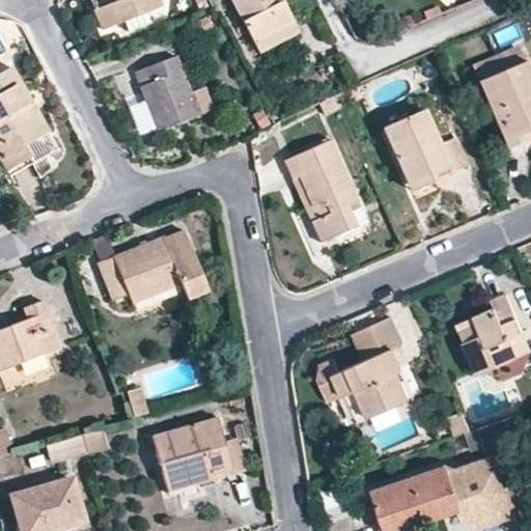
[(92,12),(100,31),(161,6),(158,0),(120,0),(121,0),(111,4),(92,12)]
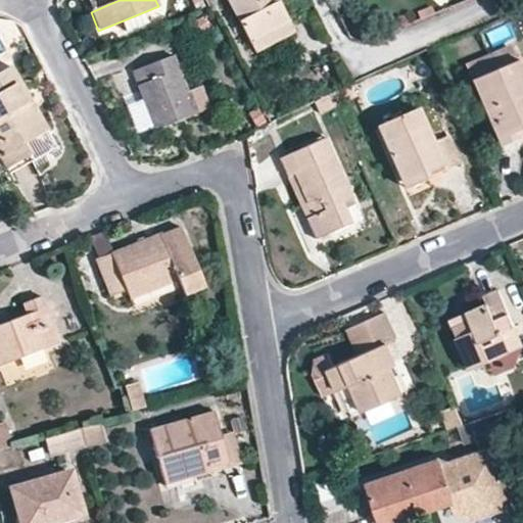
[(227,0),(254,52),(295,31),(278,0),(227,0)]
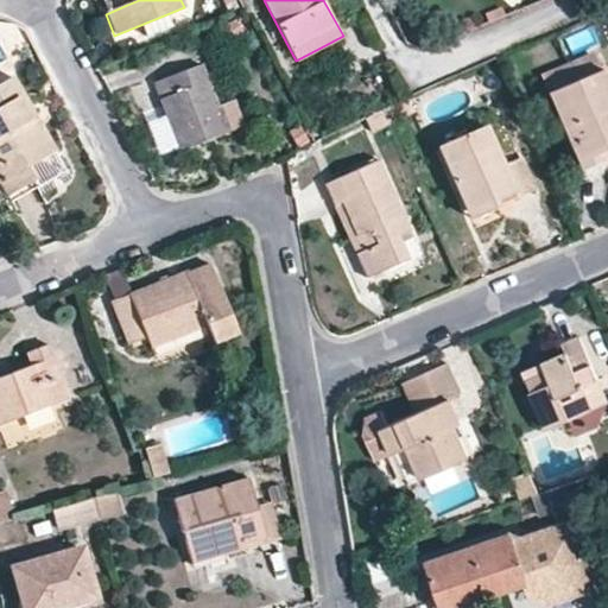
[(169,13),(119,35),(124,46),(175,25),(169,13)]
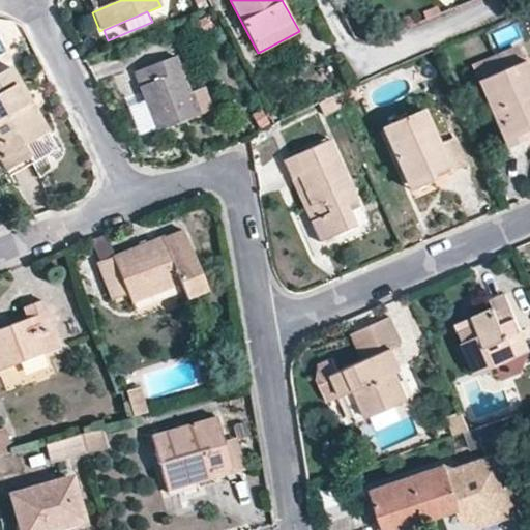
[(471,66),(477,81),(525,60),(518,46),(471,66)]
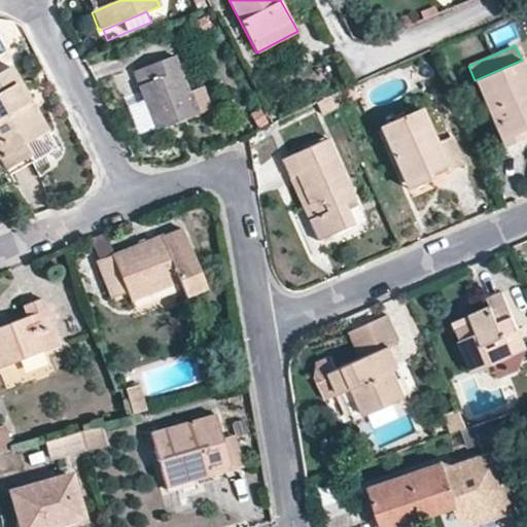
[(186,91),(174,57),(135,72),(156,130),(196,115),(186,91)]
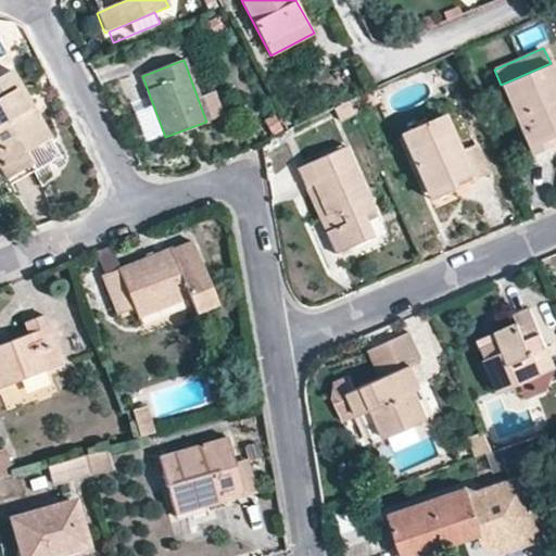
[(422,73),(432,70),(430,63),(420,67),(422,73)]
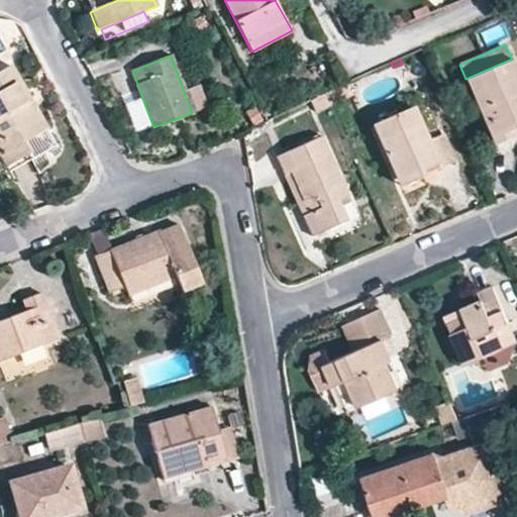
[(516,71),(512,59),(466,79),(495,143),(516,133),(516,71)]
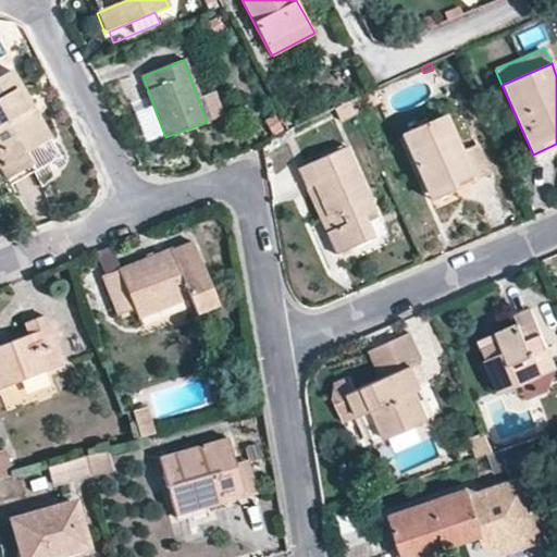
[(51,138),(13,71),(0,78),(0,169),(7,180),(34,163),(27,152),(51,138)]
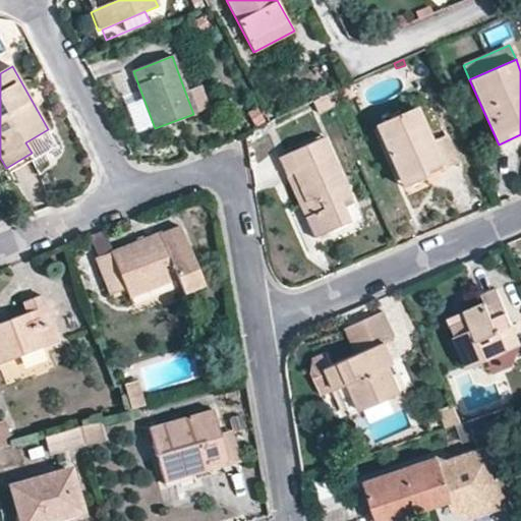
[(184,90),(193,114),(211,108),(201,83),(184,90)]
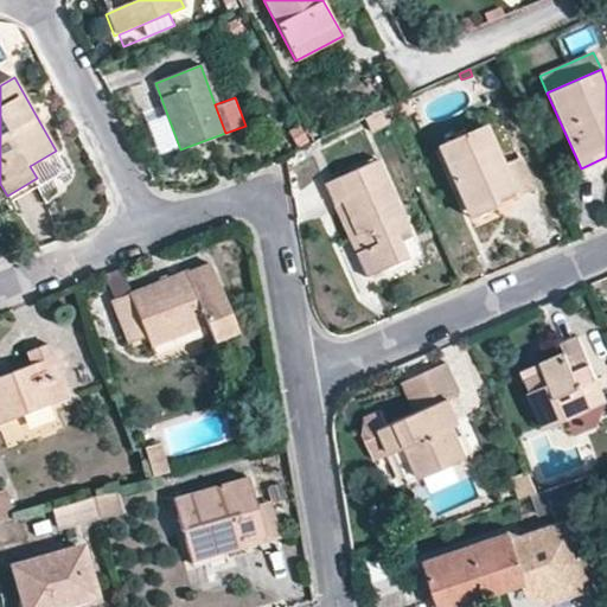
[(388,123),(381,108),(364,116),(370,132),(388,123)]
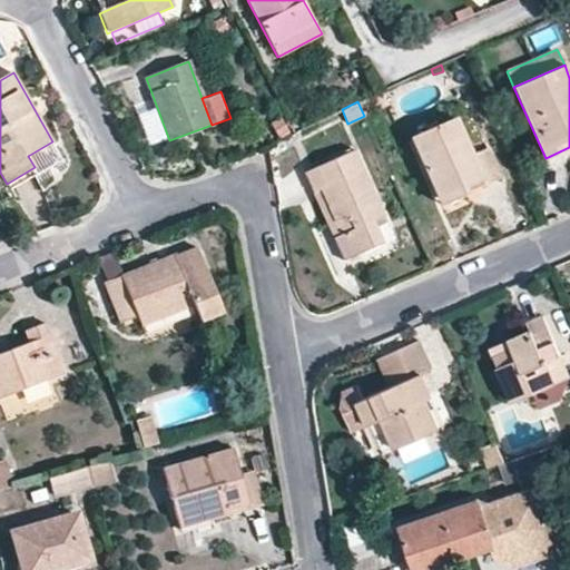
[(472,156),(455,119),(411,139),(441,202),(500,177),(487,150),(472,156)]
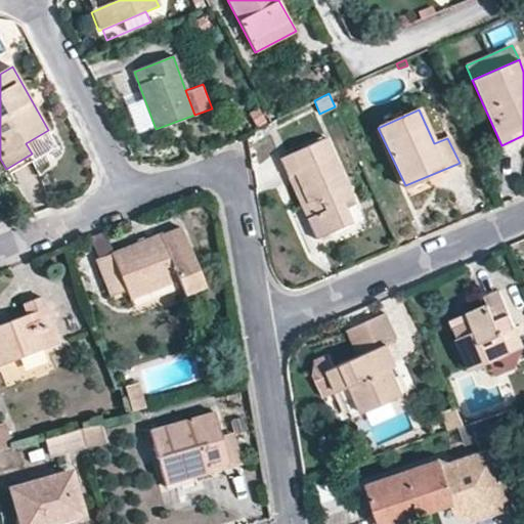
[(49,137),(32,145),(40,165),(57,157),(49,137)]
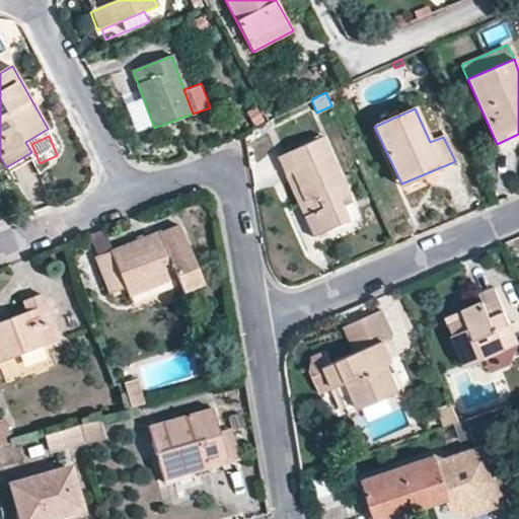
[(358,216),(322,137),(278,157),(313,236),(358,216)]
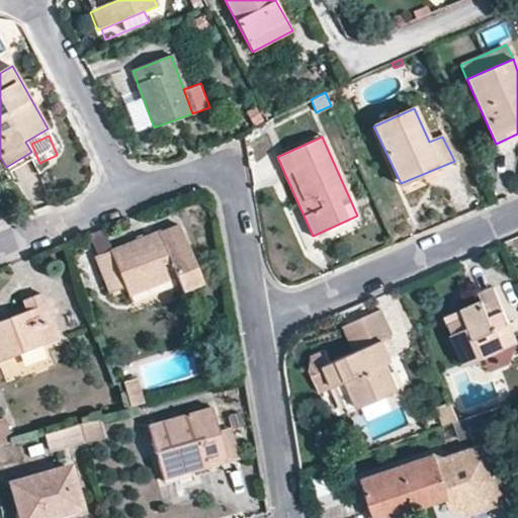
[(177,225),(96,257),(109,292),(124,286),(128,295),(177,276),(184,295),(202,287),(177,225)]
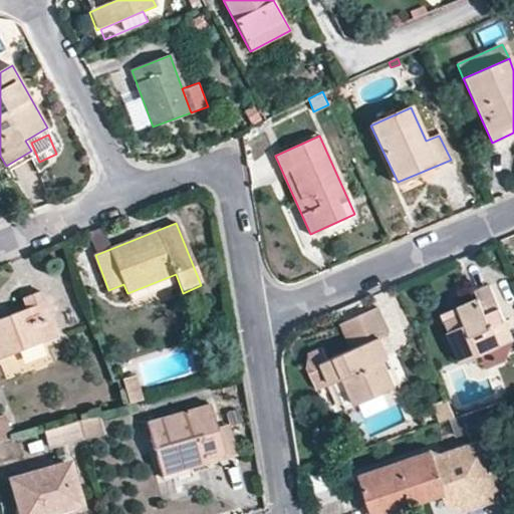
[(477,290),(481,298),(442,314),(452,338),(458,351),(462,360),(501,344),(493,326),(506,321),(491,285),(477,290)]
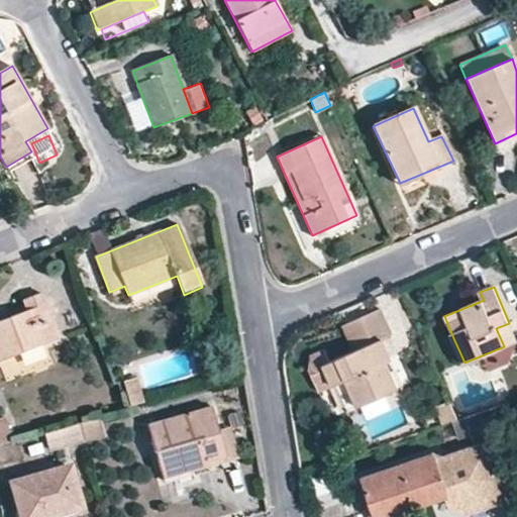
[(24,300),(28,311),(0,321),(0,359),(59,338),(41,294),(24,300)]
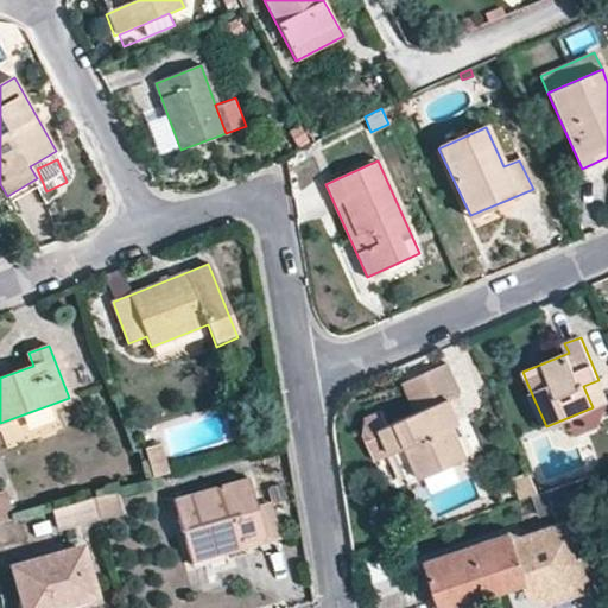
[(443,401),(448,399),(458,394),(443,363),(404,382),(417,413),(390,425),(384,411),(367,418),(361,435),(374,462),(392,454),(406,447),(420,477),(468,455),(455,426),(443,401)]
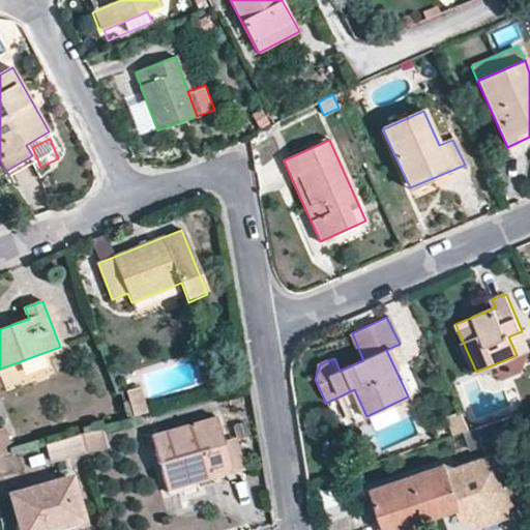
[(401,370),(390,348),(386,350),(396,372),(401,370)]
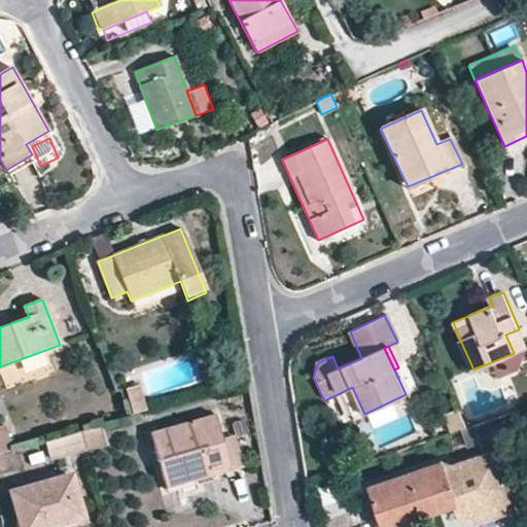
[(469,360),(463,347),(454,351),(460,364),(469,360)]
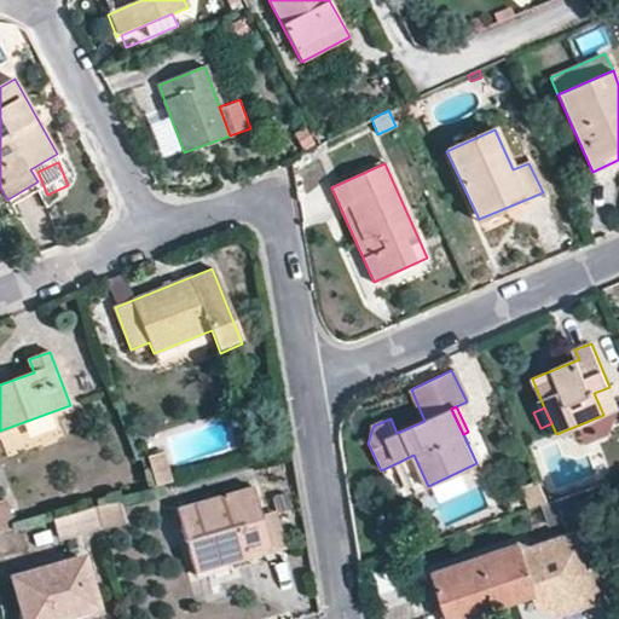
[(144,457),(155,486),(169,481),(160,452),(144,457)]
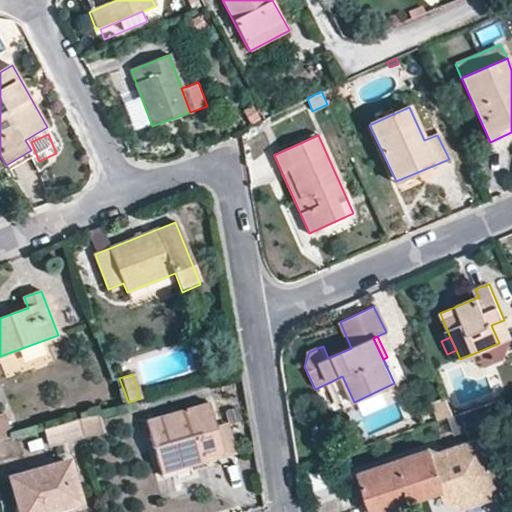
[(341,407),(354,402),(342,376),(330,382),(341,407)]
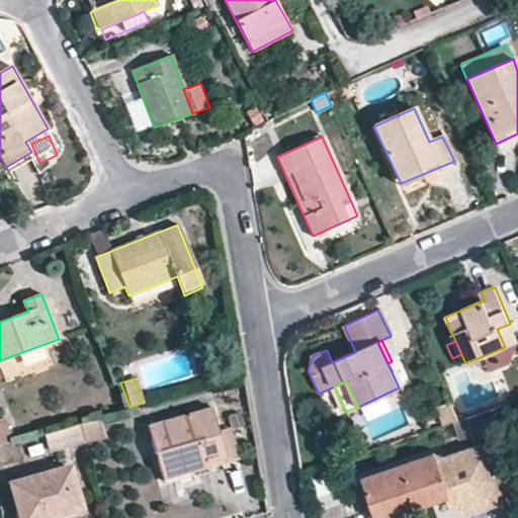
[(452,421),(455,420),(448,404),(435,408),(440,425),(452,421)]
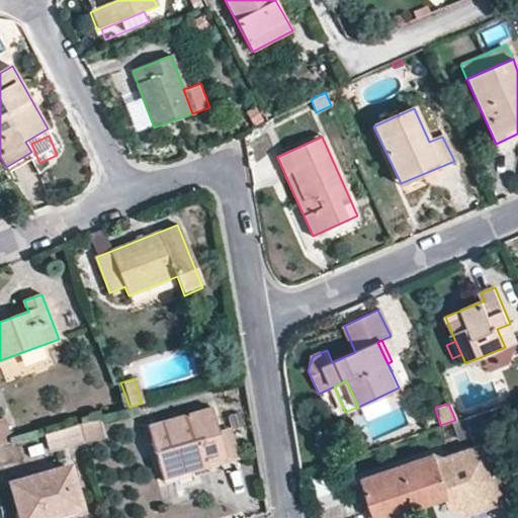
[(455,420),(452,421),(458,439),(470,434),(472,440),(512,428),(505,404),(455,420)]
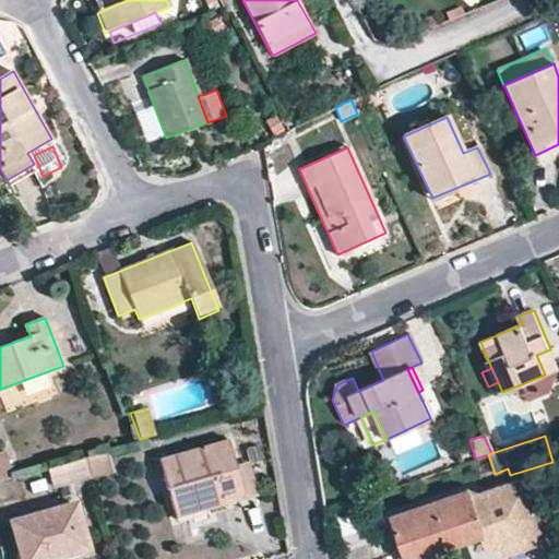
[(244,494),(227,440),(159,459),(177,519),(227,504),(226,499),(244,494)]
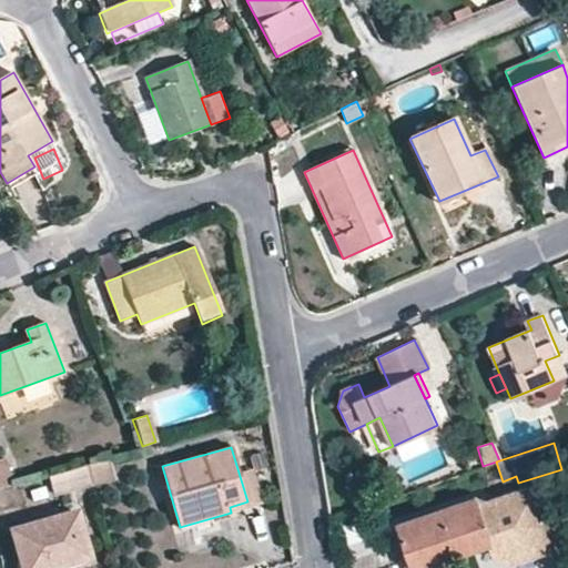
[(87,463),(92,480),(111,475),(107,457),(87,463)]
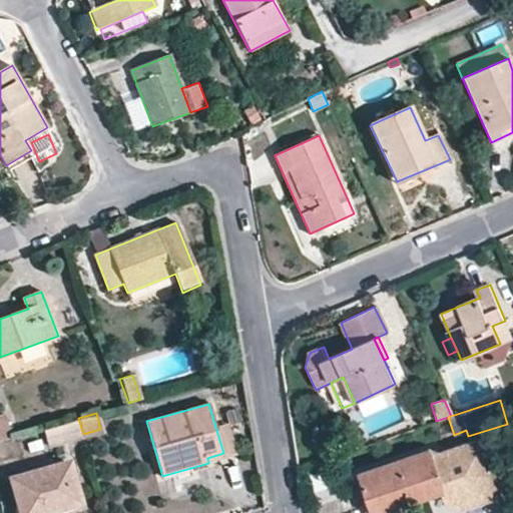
[(78,418),(41,429),(45,445),(83,434),(78,418)]
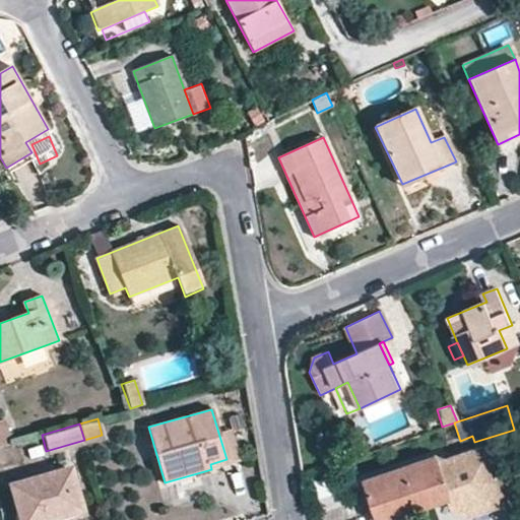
[(218,433),(226,459),(210,464),(211,469),(240,461),(232,429),(218,433)]
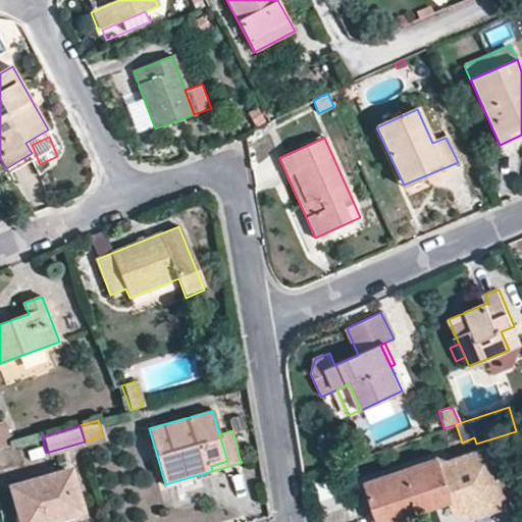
[(371,494),(378,517),(397,511),(399,517),(450,501),(470,511),(488,505),(496,508),(507,485),(502,482),(490,450),(448,464),(437,459),(431,469),(427,471),(424,462),(367,481),(371,494)]
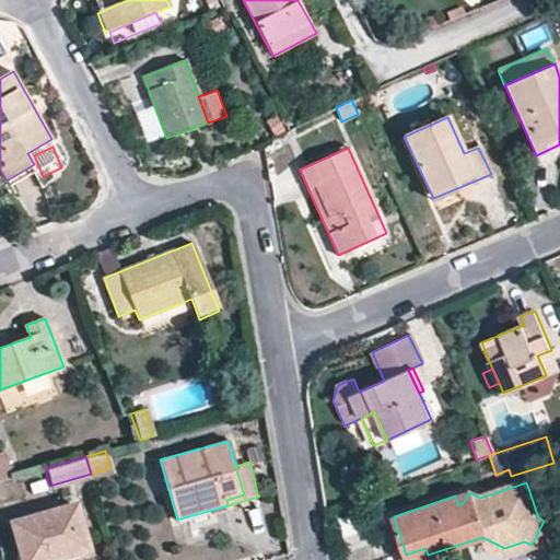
[(57,559),(91,551),(77,503),(11,522),(21,559),(57,559)]
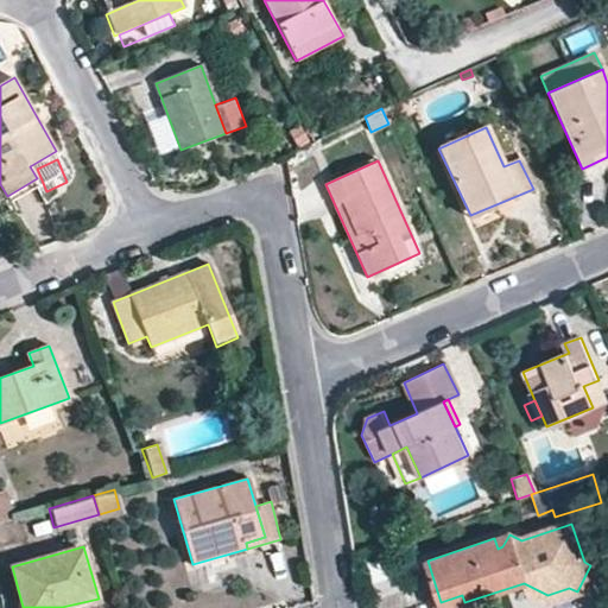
[(462,595),(441,602),(432,576),(428,578),(434,607),(461,607),(467,606),(466,602),(464,602),(462,595)]
